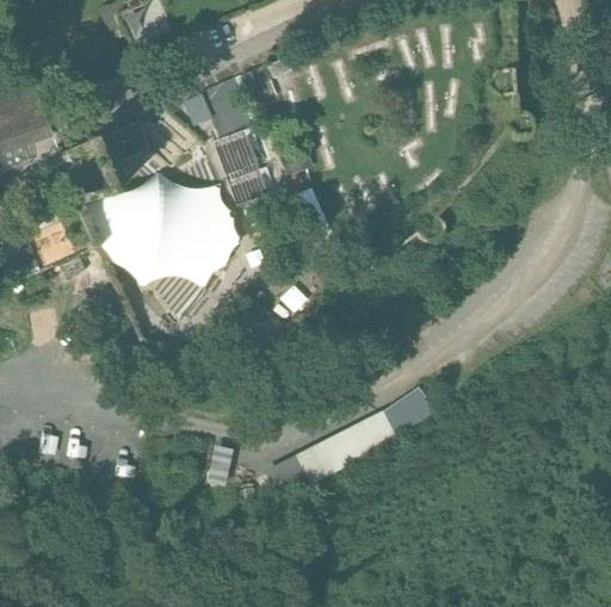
[(282,57),(266,64),(272,78),(288,70),(282,57)]
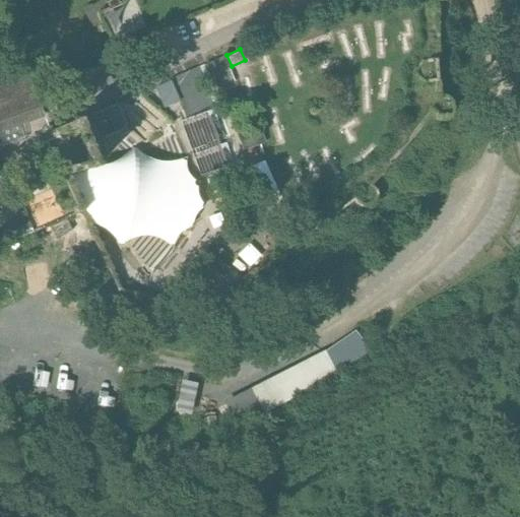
[(120,55),(60,79),(68,98),(128,73),(120,55)]
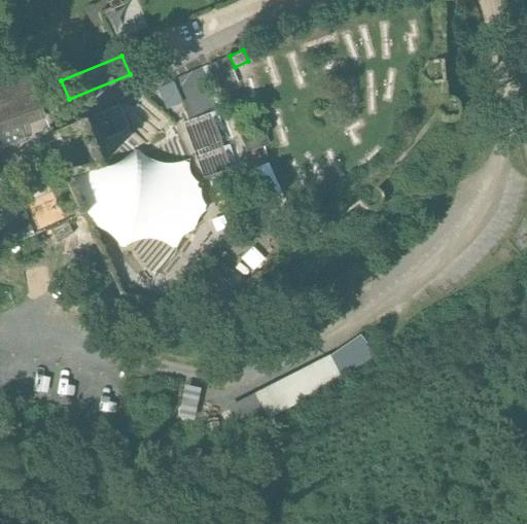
[(0,131),(44,116),(34,86),(30,74),(0,84),(0,131)]
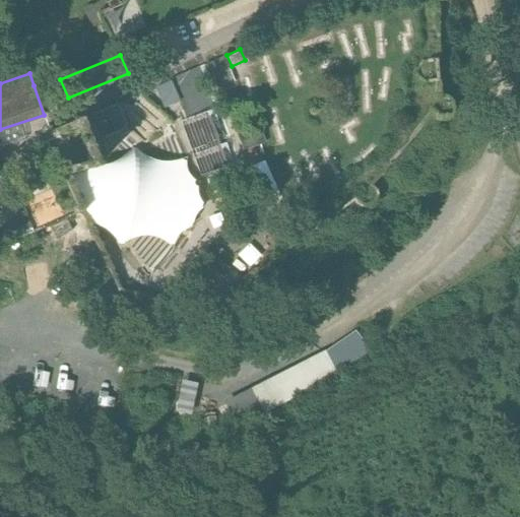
[(123,128),(124,125),(125,121),(117,102),(86,116),(96,139),(123,128)]
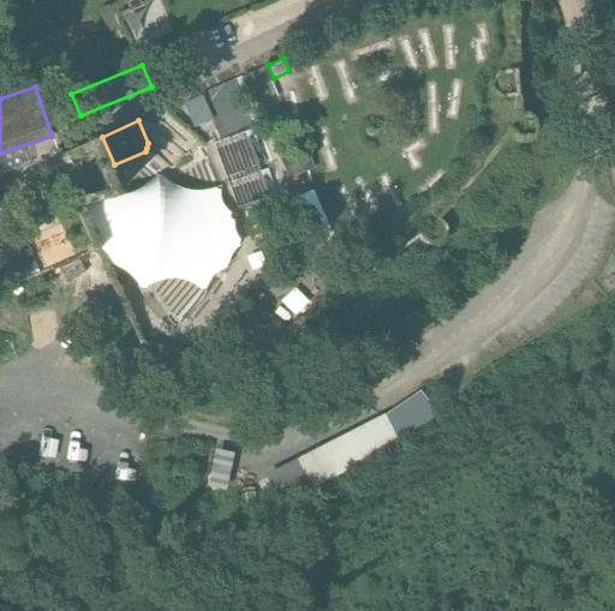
[(52,156),(75,207),(87,202),(114,191),(93,138),(52,156)]
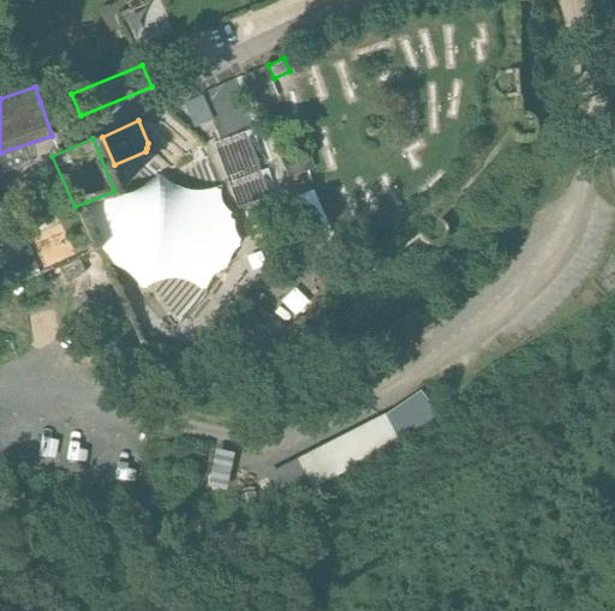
[(114,191),(87,202),(109,257),(142,285),(145,282),(178,319),(198,288),(202,289),(222,264),(237,239),(234,234),(238,232),(234,225),(233,213),(219,185),(216,185),(195,141),(186,151),(180,153),(167,166),(147,148),(145,151),(126,186),(114,191)]
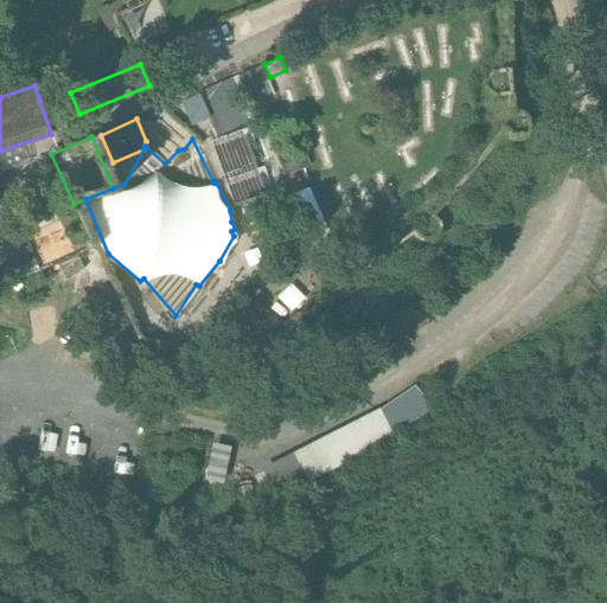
[(298,145),(276,153),(282,171),(305,162),(298,145)]
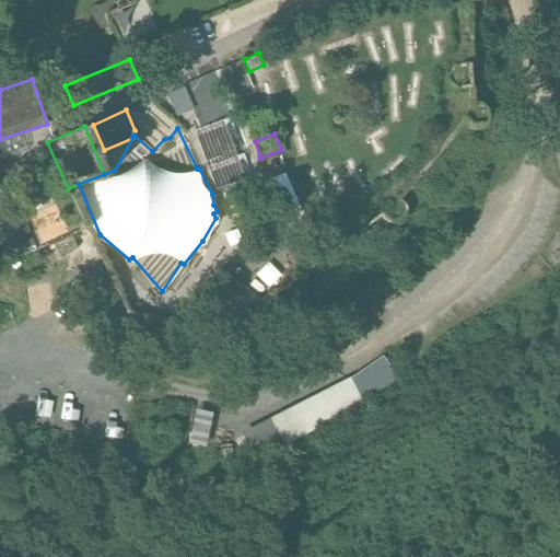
[(347,379),(242,431),(255,456),(362,402),(397,378),(382,356),(347,379)]
